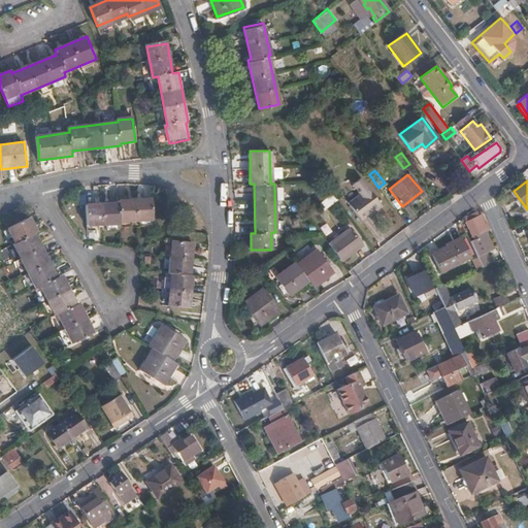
[(365,225),(385,209),(364,182),(355,189),(363,199),(352,207),(365,225)]
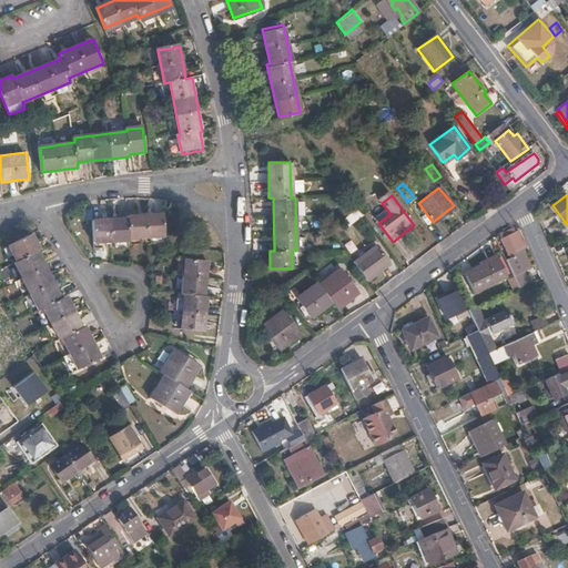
[(347,225),(363,214),(358,208),(343,219),(347,225)]
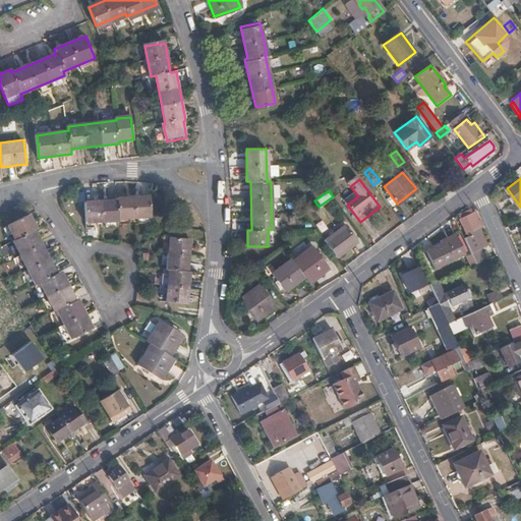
[(149,216),(148,199),(116,200),(116,204),(84,206),(85,221),(117,220),(117,218),(149,216)]
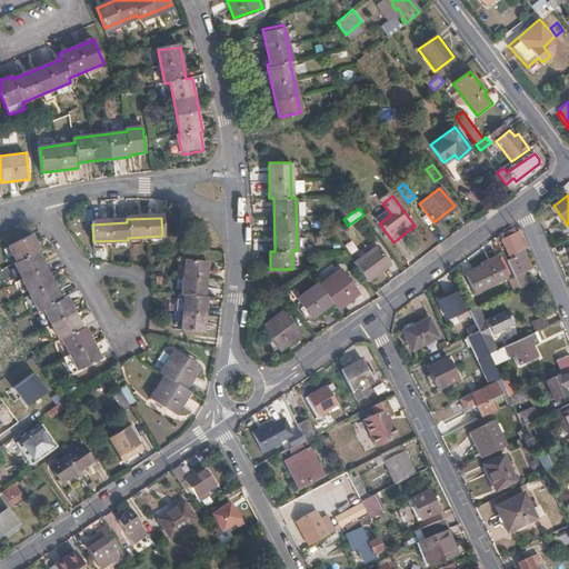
[(501,233),(507,248),(510,255),(523,248),(526,247),(519,230),(517,232),(515,228),(501,233)]
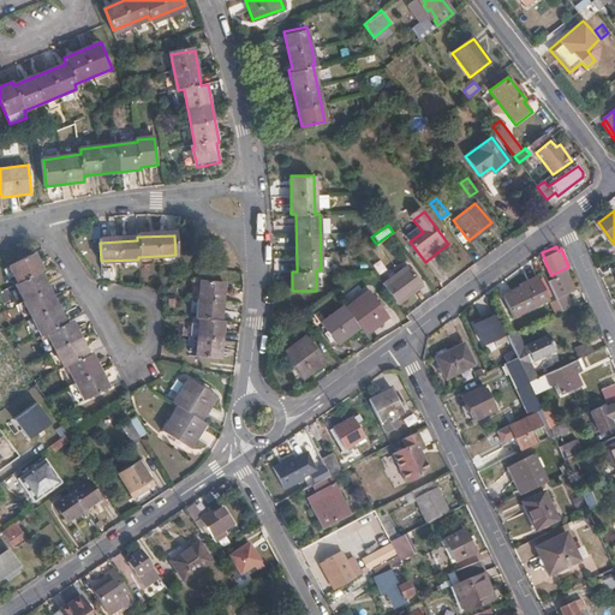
[(82,399),(106,386),(90,352),(88,353),(70,320),(64,322),(37,270),(41,269),(33,254),(7,266),(16,281),(13,282),(40,334),(46,332),(63,365),(65,365),(82,399)]
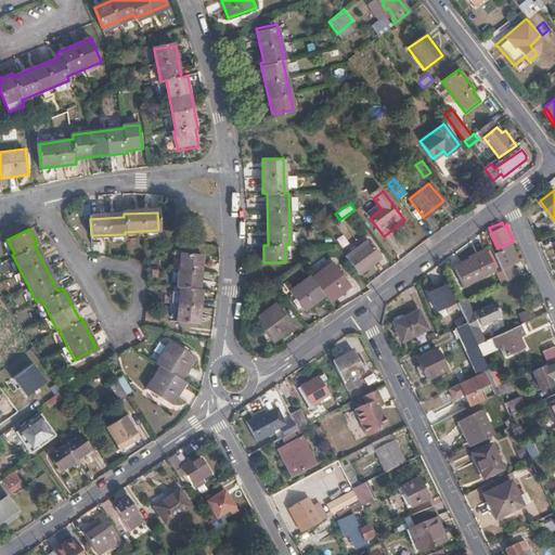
[(343,234),(336,239),(341,247),(348,243),(343,234)]
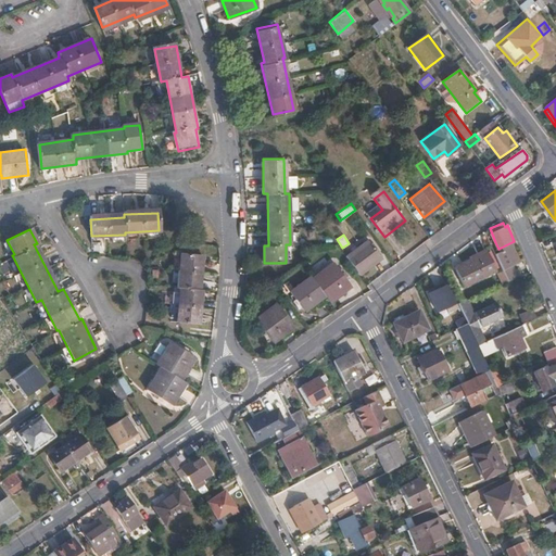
[(495,242),(491,245),(495,254),(507,249),(514,264),(519,262),(512,242),(498,249),(495,242)]
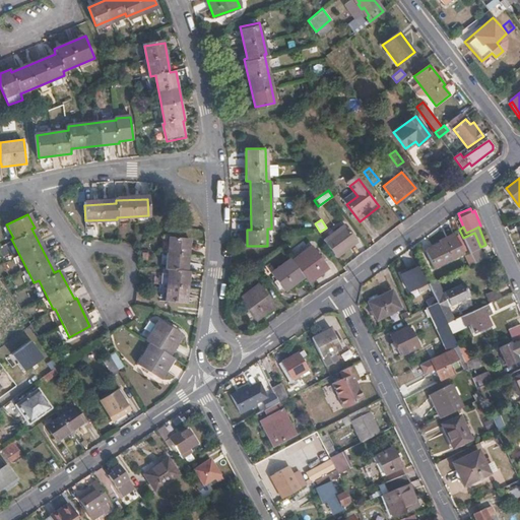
[(327,245),(340,262),(361,246),(347,230),(338,237),(340,239),(335,243),(333,240),(327,245)]
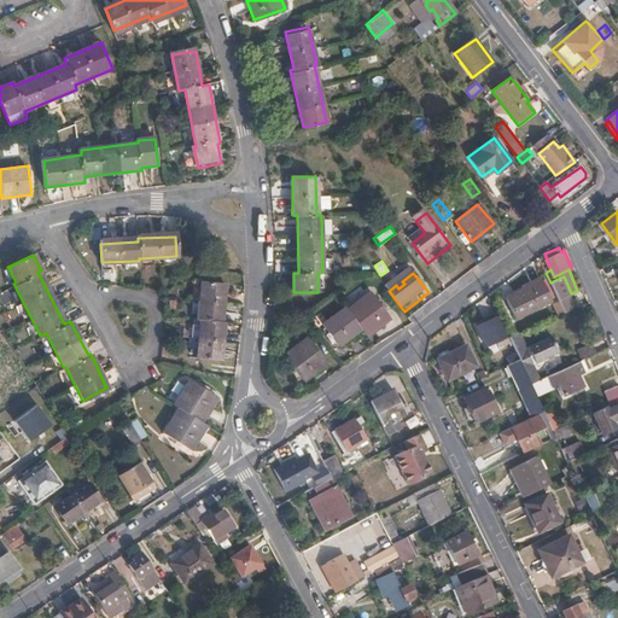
[(564,277),(551,283),(559,299),(571,293),(564,277)]
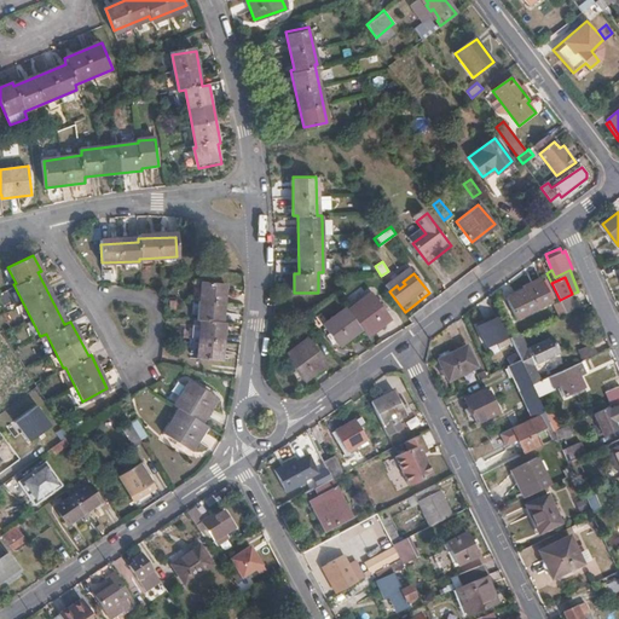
[(515,318),(551,301),(541,278),(522,287),(524,289),(505,298),(515,318)]
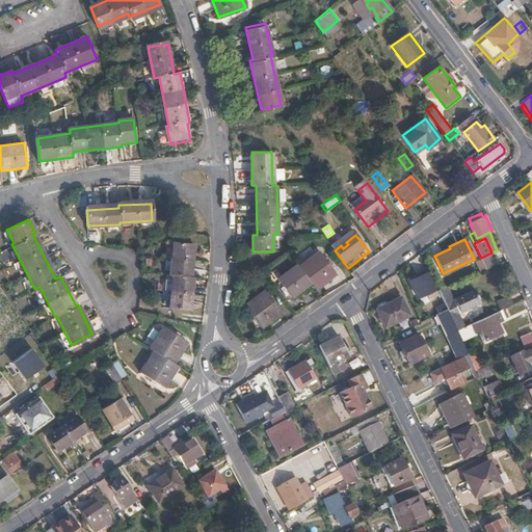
[(169,308),(189,310),(192,277),(189,277),(192,244),(171,242),(168,274),(173,275),(169,308)]
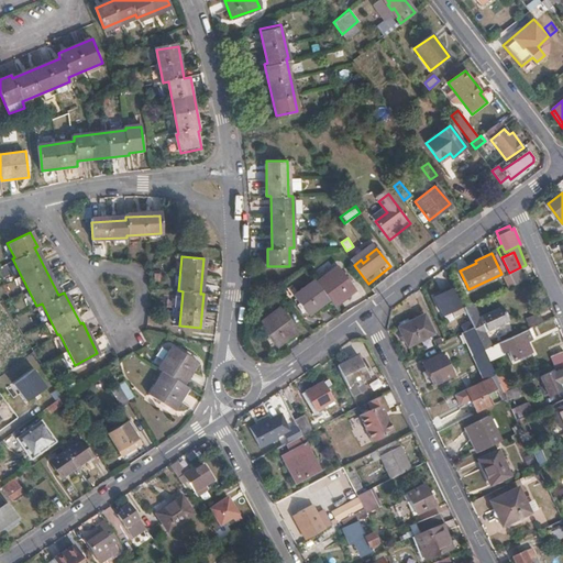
[(334,305),(356,289),(339,266),(317,282),(316,279),(295,294),(309,313),(330,299),(334,305)]
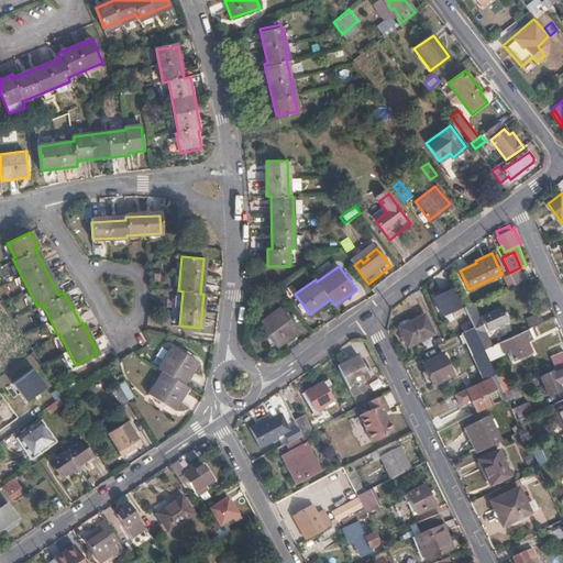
[(515,285),(533,276),(529,267),(510,276),(515,285)]
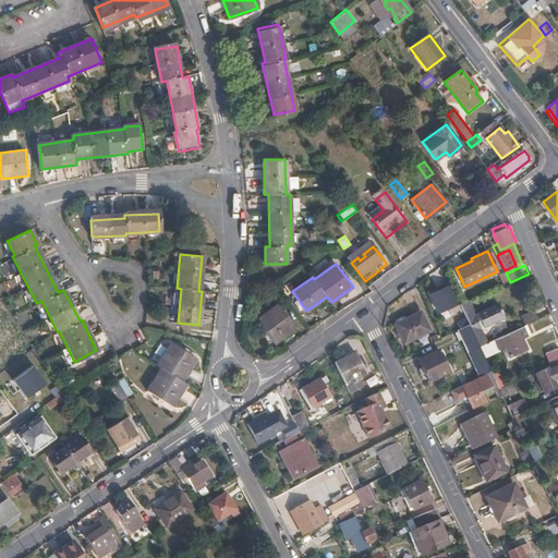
[(469,300),(460,304),(461,306),(469,324),(480,347),(488,343),(482,329),(505,318),(498,303),(474,314),(469,300)]
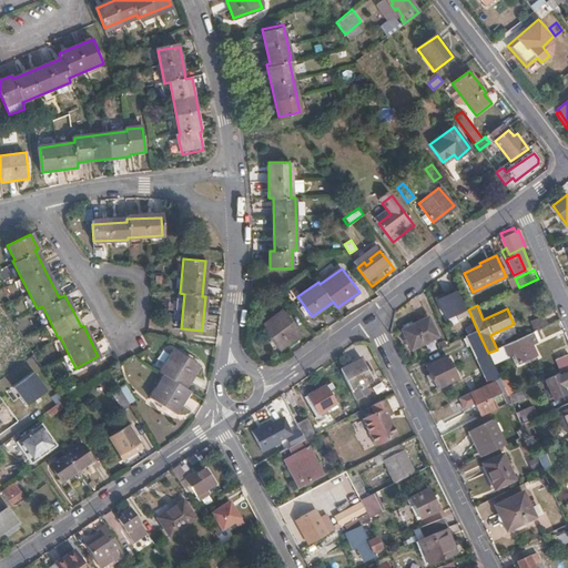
[(279,347),(301,333),(284,310),(263,325),(279,347)]
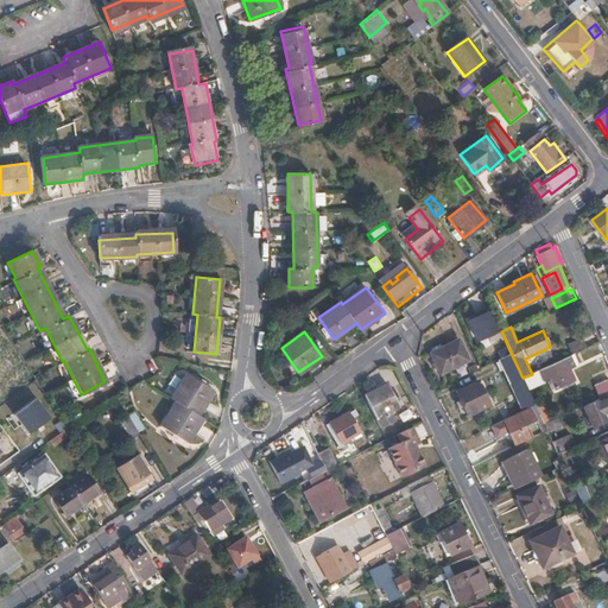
[(511,353),(502,334),(483,342),(492,362),(498,360),(511,353)]
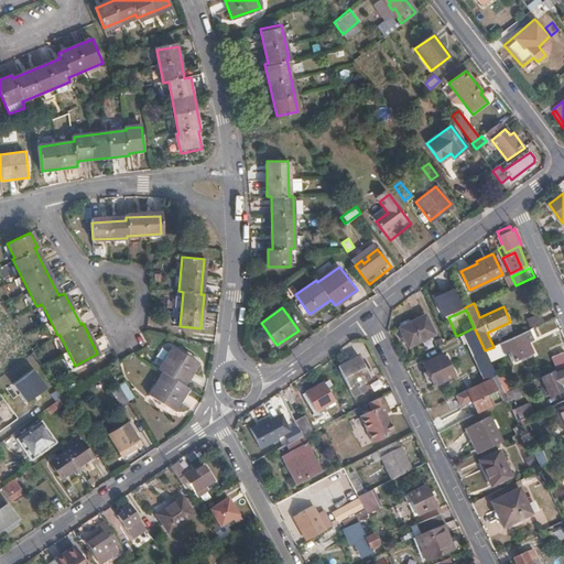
[(408,347),(435,334),(425,313),(398,325),(408,347)]
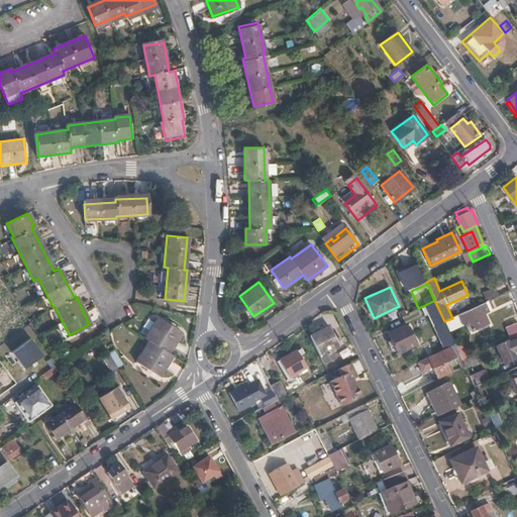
[(487,300),(499,295),(496,288),(484,293),(487,300)]
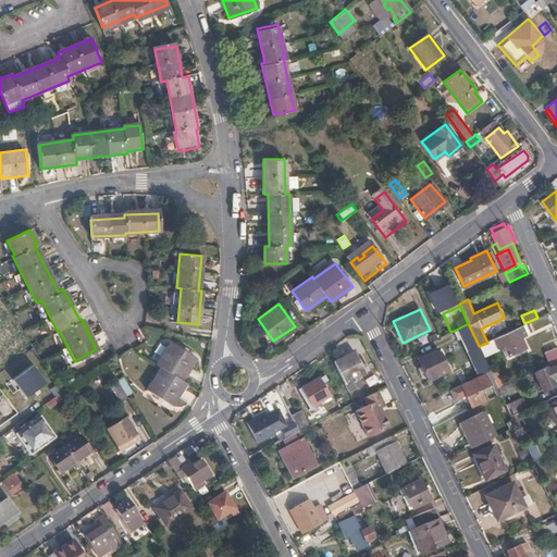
[(468,323),(456,330),(457,332),(455,333),(458,341),(461,338),(480,376),(491,371),(486,361),(483,357),(479,346),(468,323)]
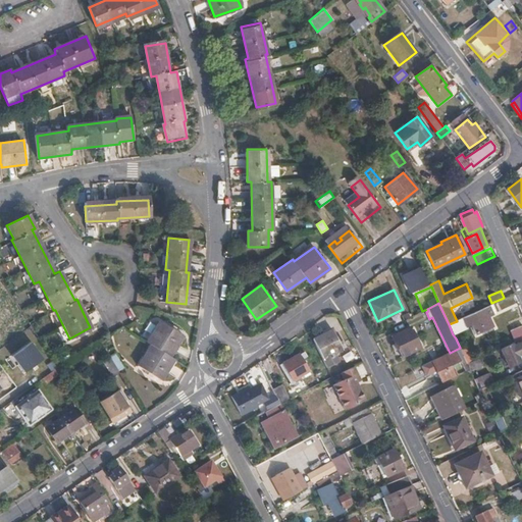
[(485,307),(457,321),(449,324),(453,334),(468,327),(467,326),(472,323),(477,333),(493,325),(488,315),(485,307)]
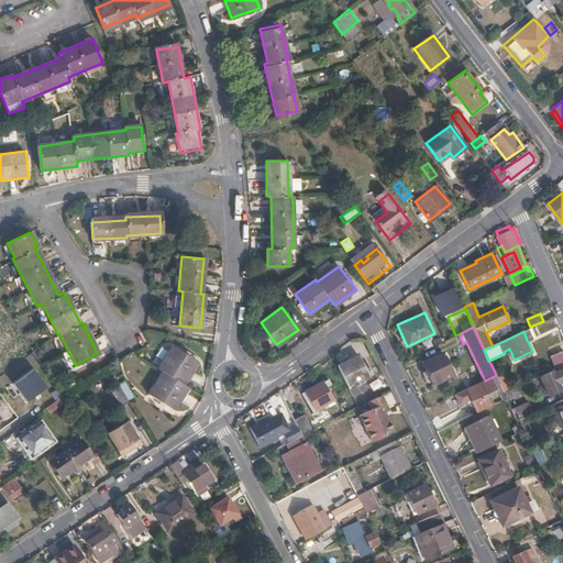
[(184,386),(198,363),(175,348),(159,371),(164,374),(150,397),(173,411),(188,388),(184,386)]
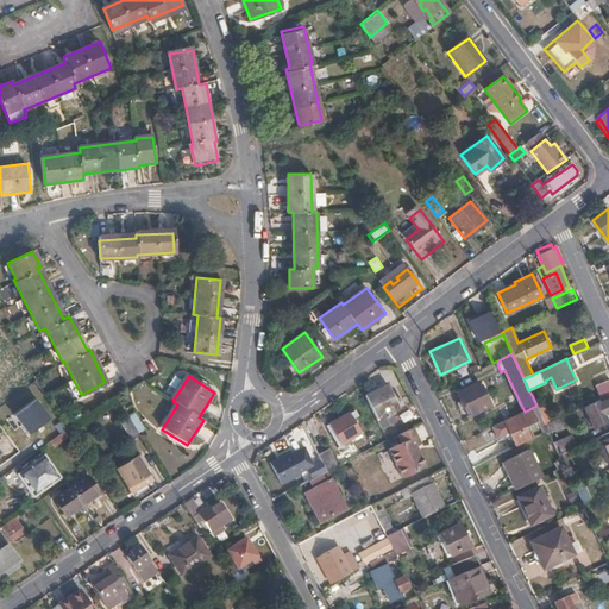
[(469,415),(495,403),(490,391),(485,394),(479,381),(458,391),(469,415)]
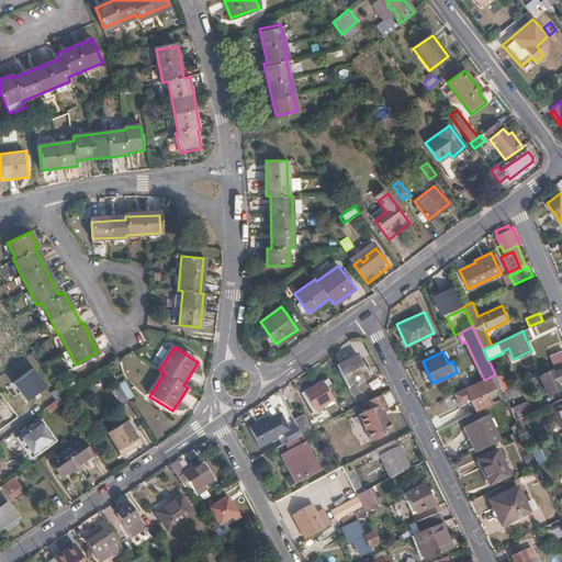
[(561,363),(561,352),(550,359),(554,368),(561,363)]
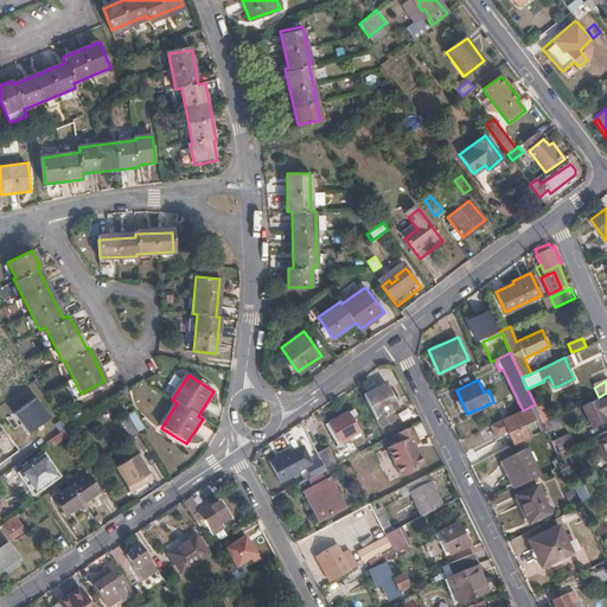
[(388,383),(365,394),(381,427),(395,420),(390,410),(398,406),(388,383)]
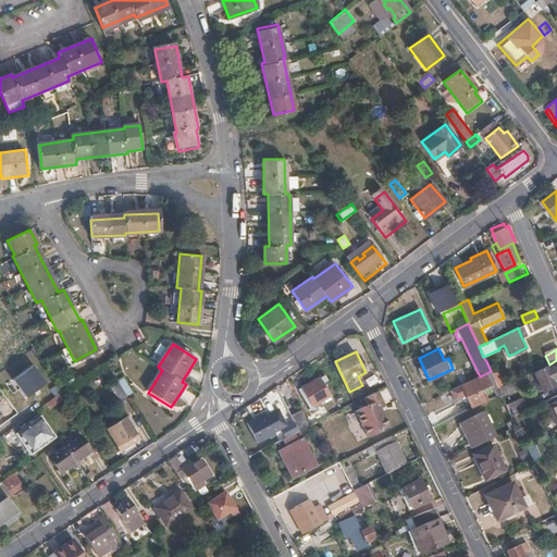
[(494,359),(486,361),(491,371),(492,373),(496,370),(495,367),(496,366),(494,359)]
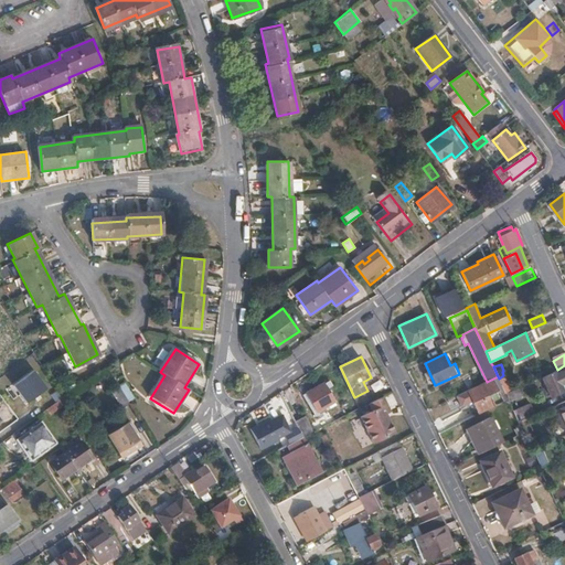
[(564,387),(564,365),(557,370),(536,380),(546,400),(558,394),(557,392),(564,387)]
